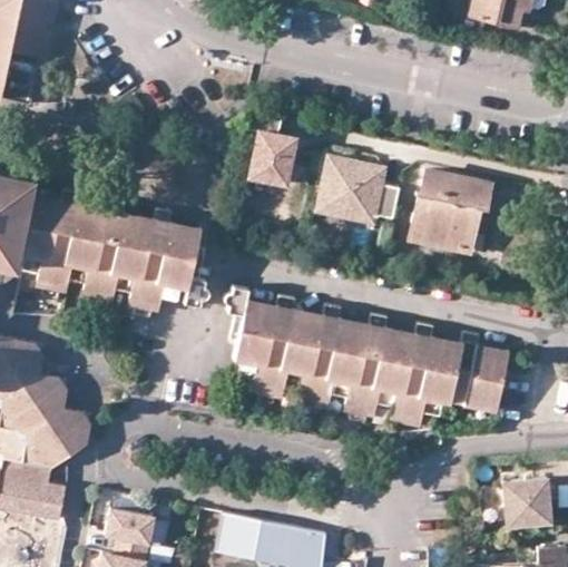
[(0,0),(0,97),(33,105),(35,103),(45,54),(49,55),(54,35),(49,33),(51,21),(56,22),(60,1),(52,0),(0,0)]
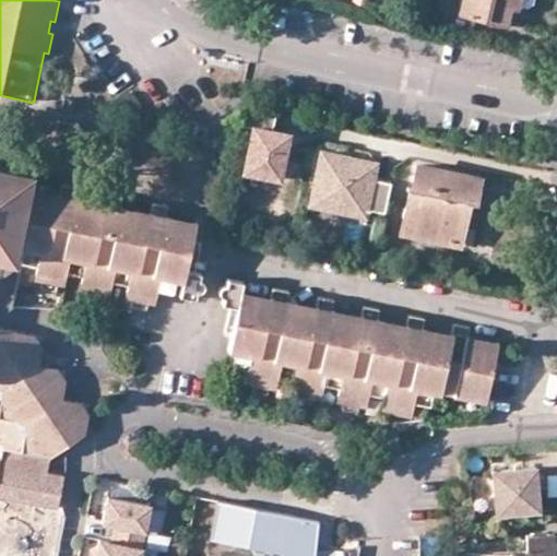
[(464,0),(462,15),(508,27),(512,9),(514,0),(464,0)]
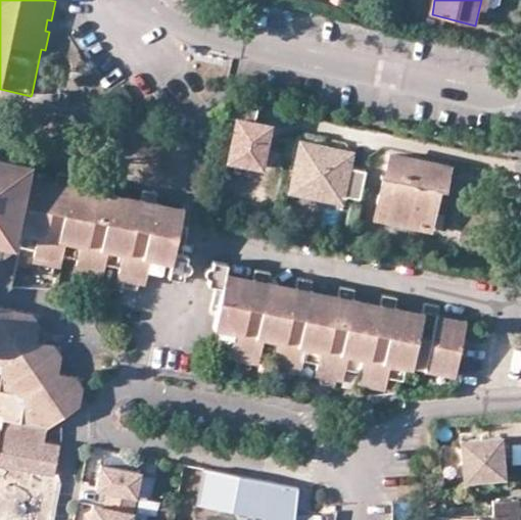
[(481,0),(479,8),(486,10),(488,0),(481,0)]
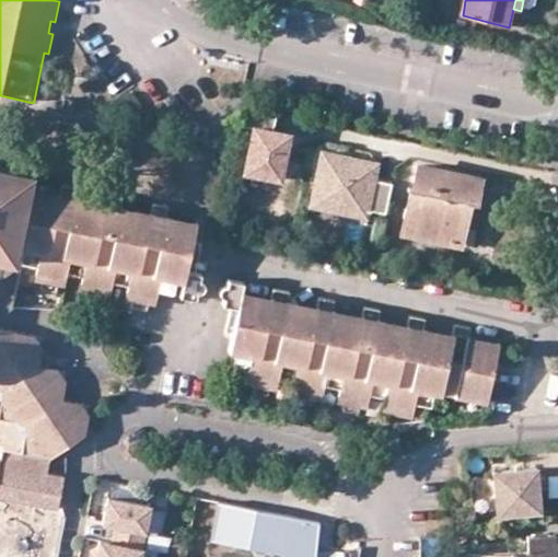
[(76,103),(65,101),(62,111),(73,114),(76,103)]
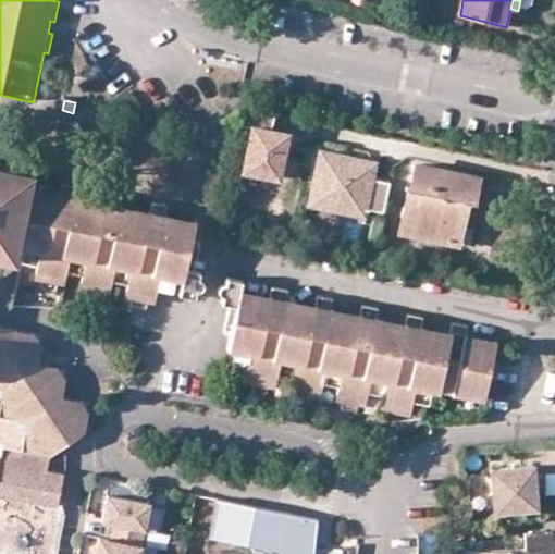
[(248,109),(245,128),(256,131),(246,174),(282,182),(292,136),(275,133),(279,115),(248,109)]
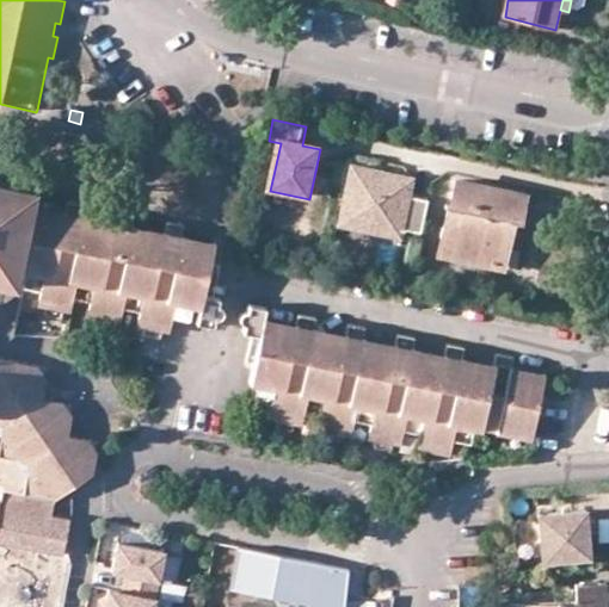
[(69,149),(74,150),(77,138),(66,136),(65,138),(63,147),(69,149)]
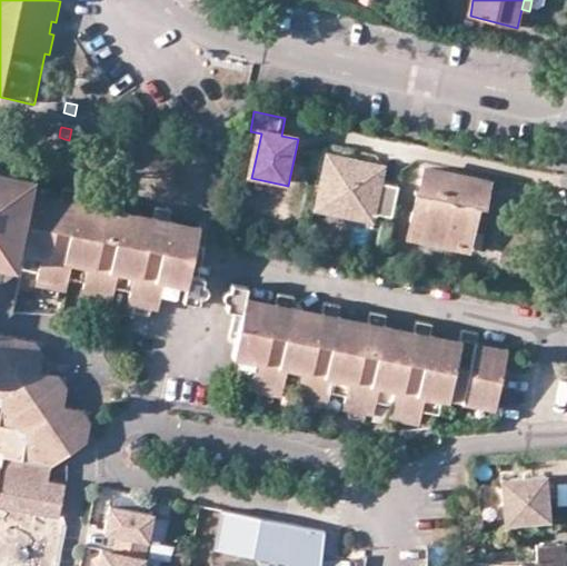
[(383,187),(385,176),(368,172),(369,167),(330,159),(318,214),(375,225),(376,216),(394,219),(400,190),(383,187)]
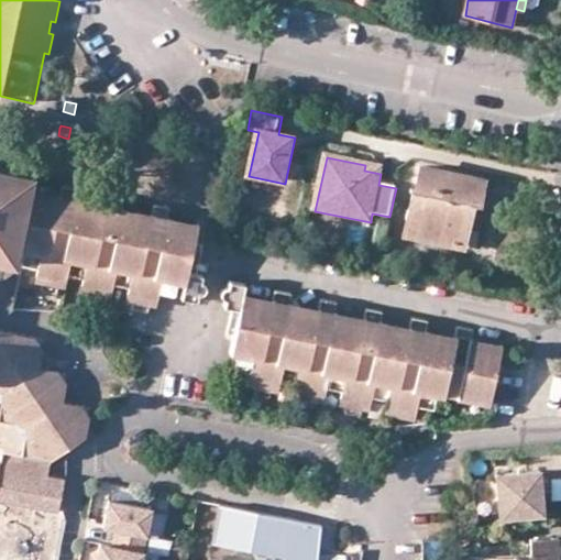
[(464,246),(469,224),(473,206),(482,208),(486,183),(424,168),(409,238),(463,250),(464,246)]
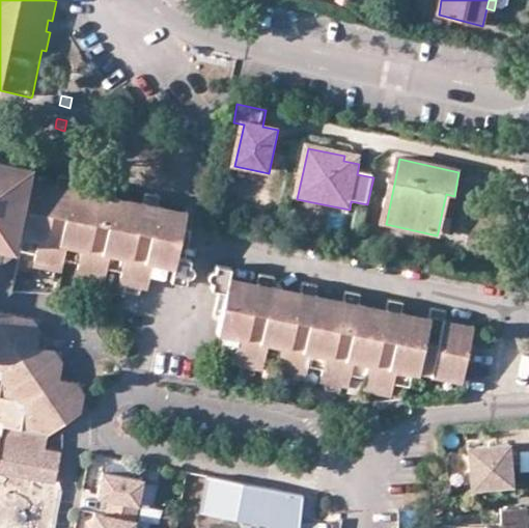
[(0,248),(16,251),(18,238),(28,187),(29,181),(30,172),(31,169),(26,168),(12,165),(0,162),(0,248)]
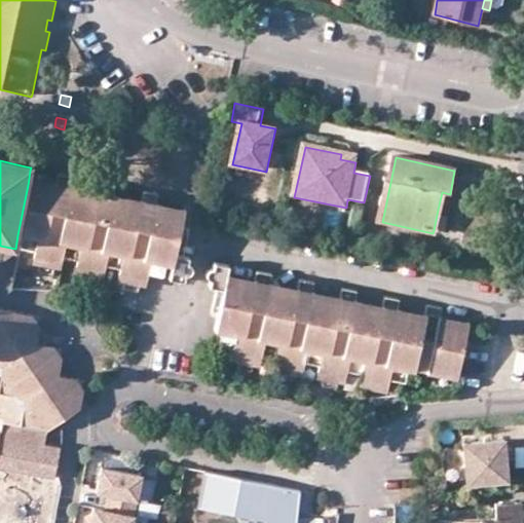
[(64,266),(65,259),(79,261),(78,269),(84,270),(82,282),(97,285),(100,273),(106,275),(107,268),(121,270),(120,278),(127,279),(125,291),(138,293),(140,287),(140,282),(148,284),(150,276),(186,283),(190,260),(184,258),(177,257),(178,253),(178,249),(179,245),(180,241),(181,237),(181,234),(182,230),(183,226),(183,223),(184,219),(185,217),(156,212),(157,204),(159,196),(146,194),(143,201),(143,209),(113,202),(115,196),(117,188),(102,185),(101,193),(100,199),(71,194),(72,187),(73,180),(59,177),(57,184),(57,191),(28,185),(17,235),(24,238),(22,251),(36,253),(35,261),(42,262),(39,273),(53,276),(55,265),(64,266)]
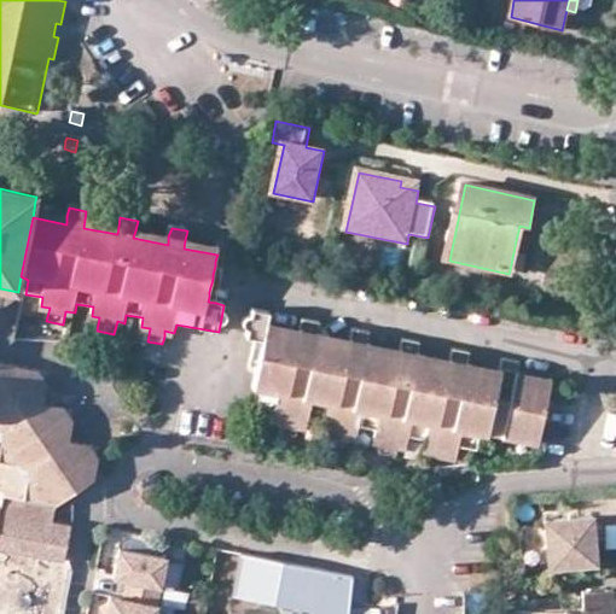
[(67,224),(67,216),(34,210),(33,217),(67,224)]
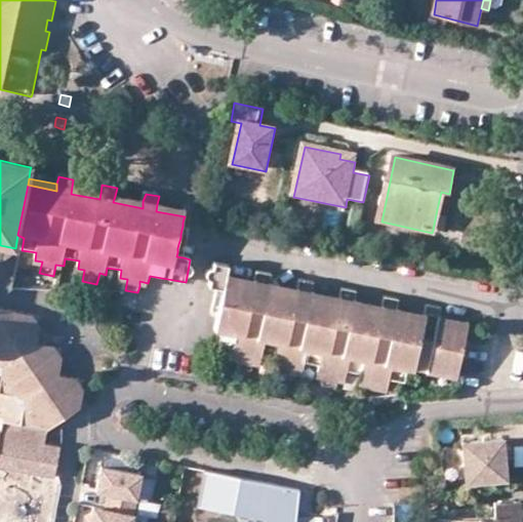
[(72,187),(71,194),(99,199),(101,193),(72,187)]
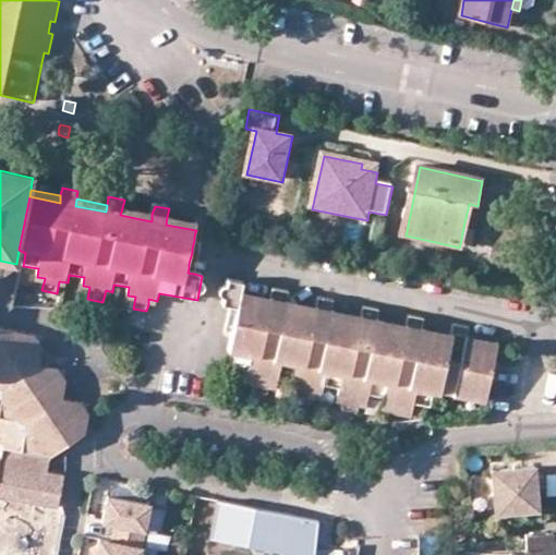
[(152,221),(152,214),(122,208),(120,215),(152,221)]
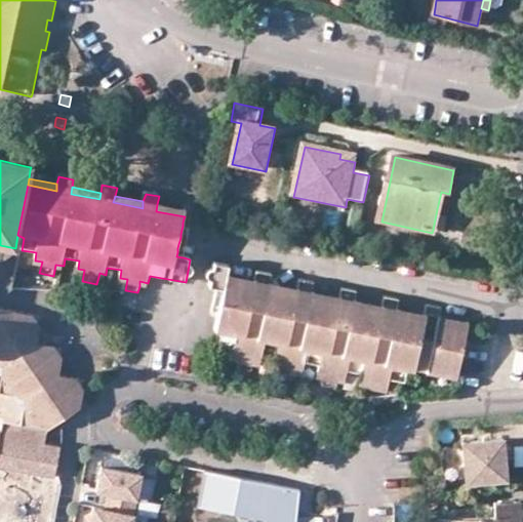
[(186,210),(186,209),(157,204),(156,211),(185,216),(185,214),(186,210)]
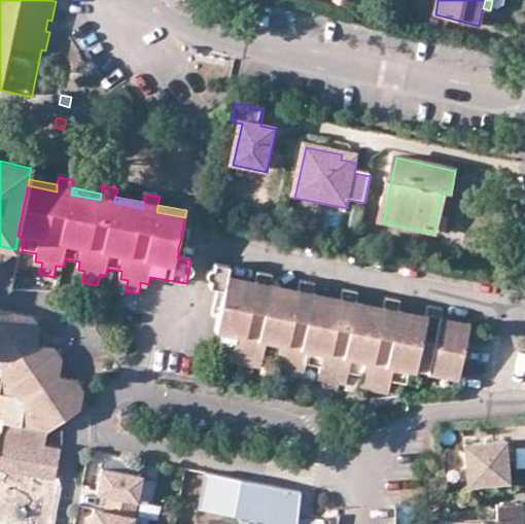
[(306,372),(307,365),(321,368),(320,375),(327,377),(325,388),(339,391),(342,379),(349,381),(350,374),(364,377),(363,384),(392,389),(393,383),(408,386),(412,370),(460,380),(469,329),(442,324),(442,318),(444,311),(430,309),(428,315),(427,321),(398,316),(400,309),(401,303),(387,300),(386,307),(385,313),(356,307),(357,301),(358,293),(344,291),(343,298),(342,304),(313,299),(314,292),(315,285),(302,282),(301,289),(299,295),(271,289),(272,284),(273,276),(258,274),(257,280),(256,287),(228,281),(229,275),(231,268),(216,266),(212,289),(225,291),(218,330),(225,332),(222,348),(236,350),(235,357),(241,358),(240,371),(253,374),(255,361),(263,363),(264,356),(279,359),(278,367),(284,368),(282,380),(296,382),(299,371),(306,372)]
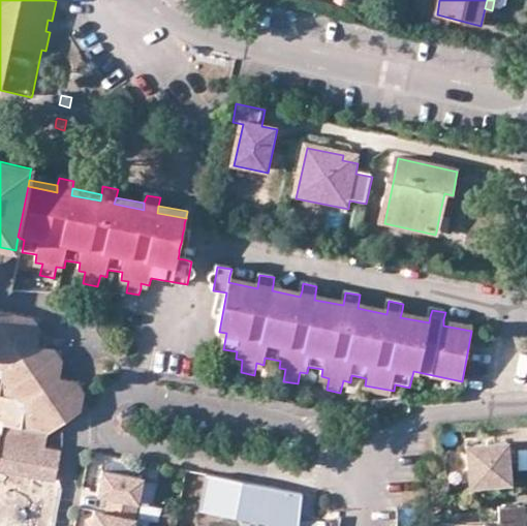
[(229,276),(228,282),(257,288),(258,281),(229,276)]
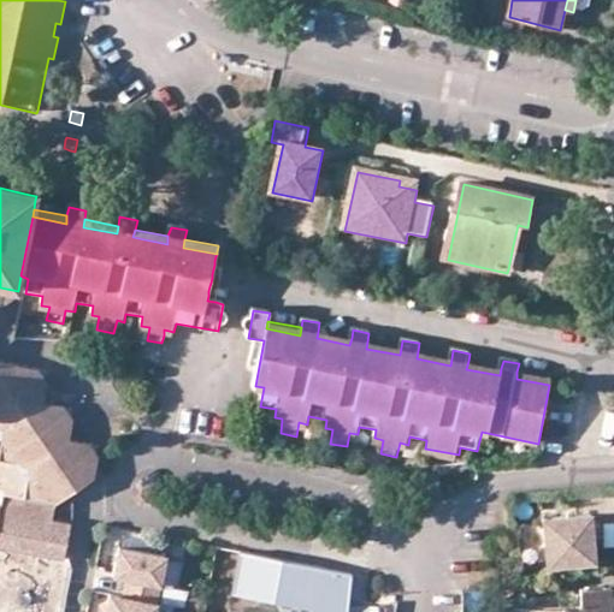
[(349,345),(352,338),(318,332),(317,338),(349,345)]
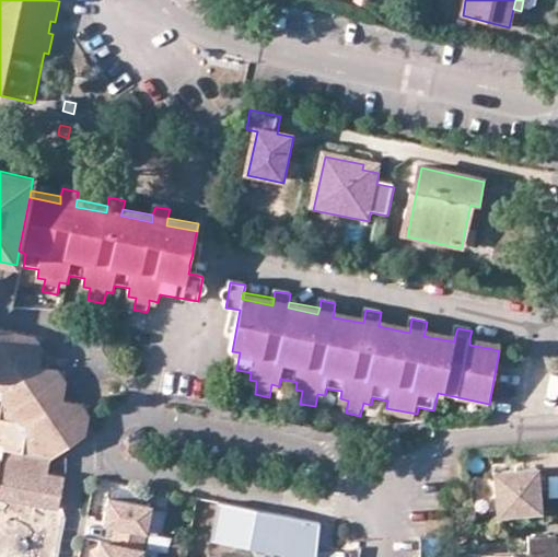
[(363,323),(364,316),(334,311),(333,317),(363,323)]
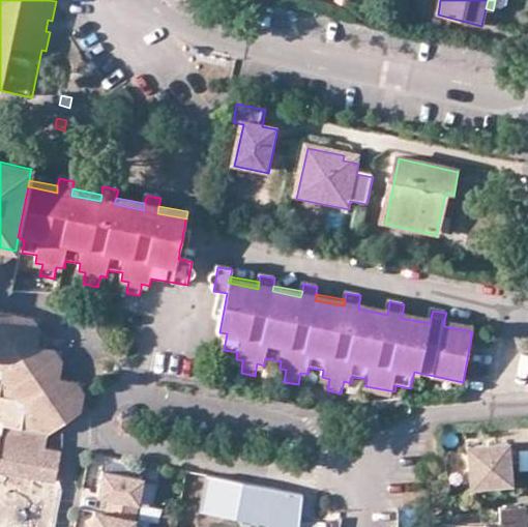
[(359,302),(358,309),(387,315),(388,309),(359,302)]
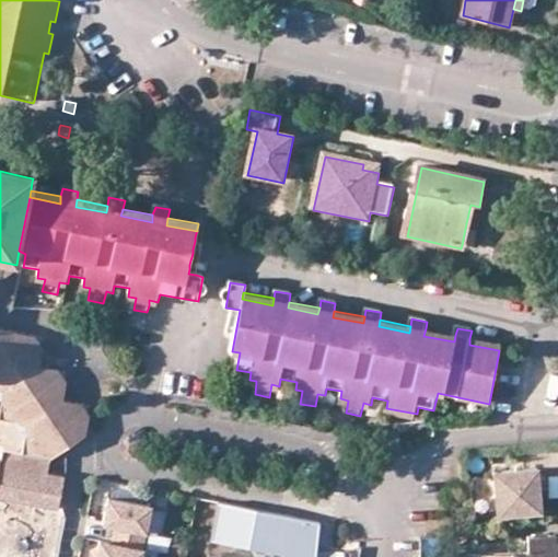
[(426,328),(423,336),(454,341),(455,335),(426,328)]
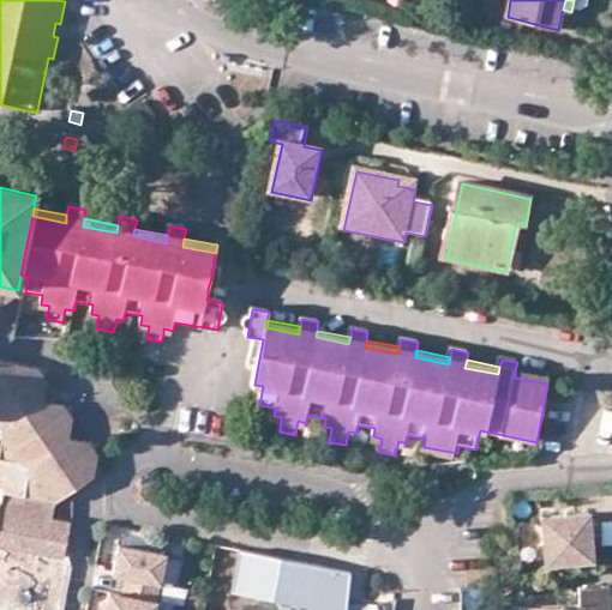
[(0,507),(0,554),(66,567),(75,525),(52,521),(55,503),(96,478),(102,447),(70,441),(75,410),(43,403),(49,373),(0,362),(0,491),(6,493),(4,507),(0,507)]
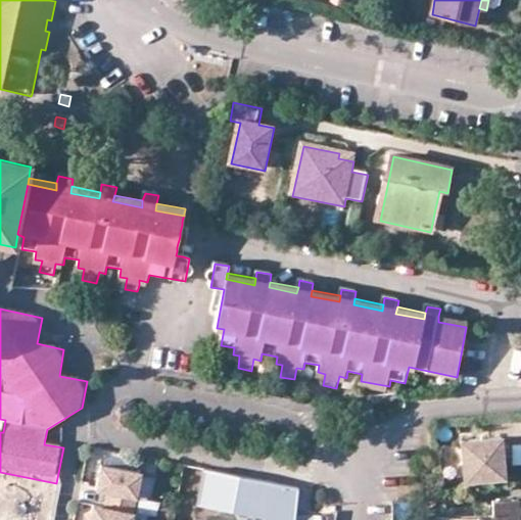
[(438,316),(438,322),(466,327),(468,322),(438,316)]
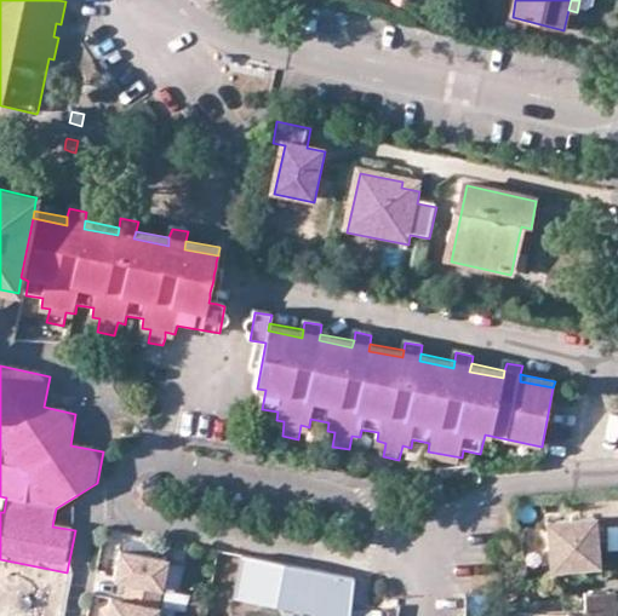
[(459,465),(462,458),(428,452),(427,460),(459,465)]
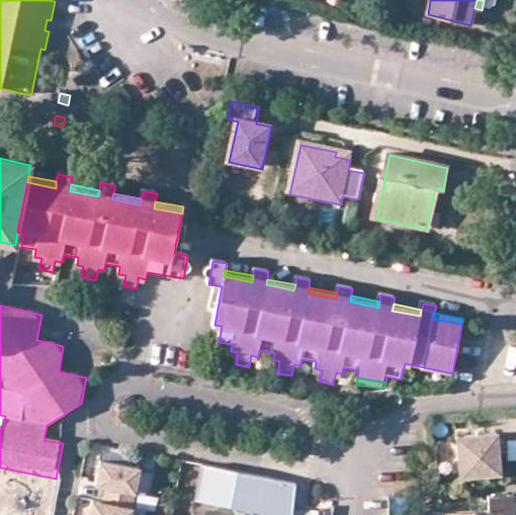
[(500,434),(460,436),(462,476),(502,474),(500,434)]
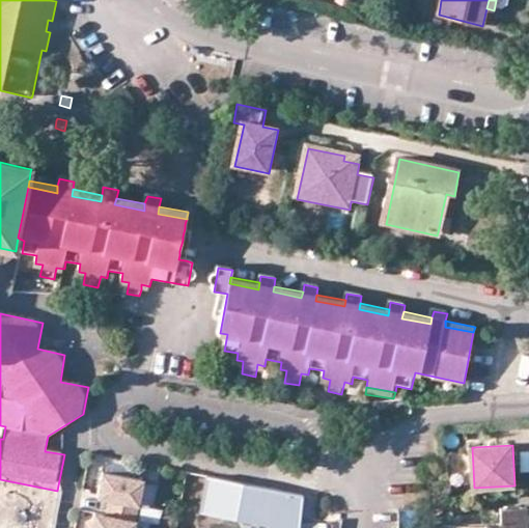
[(86,492),(96,493),(101,464),(90,463),(86,492)]
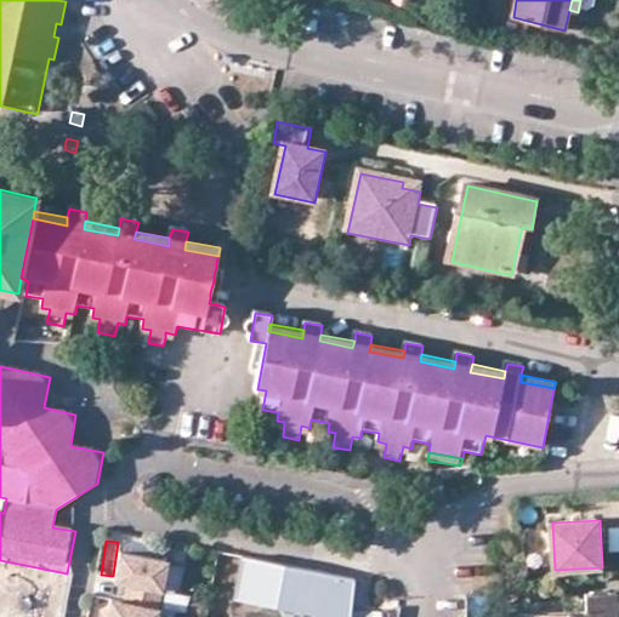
[(113,601),(109,616),(159,616),(169,563),(121,553),(115,583),(129,586),(125,604),(113,601)]
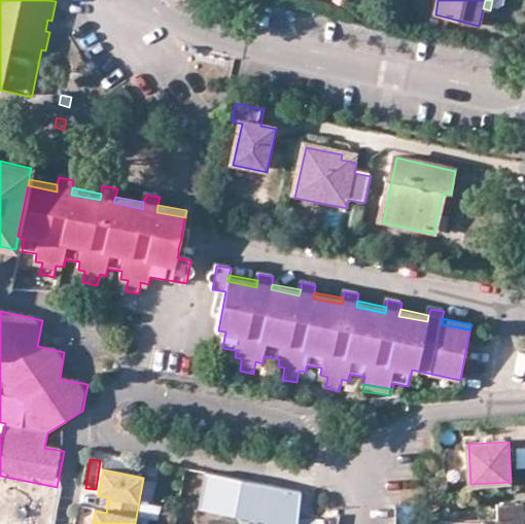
[(302,523),(307,494),(209,476),(202,513),(257,523),(302,523)]
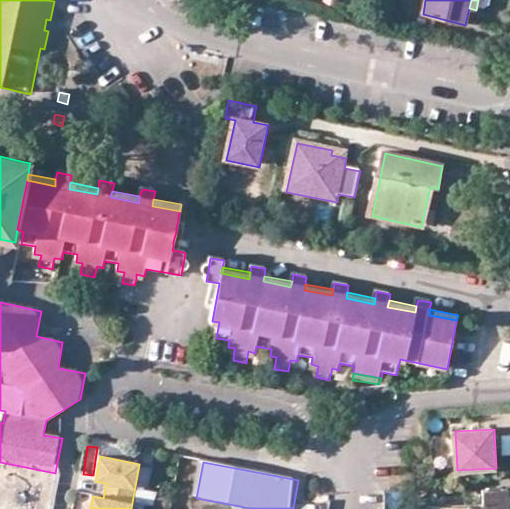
[(138,488),(134,502),(153,506),(157,492),(138,488)]
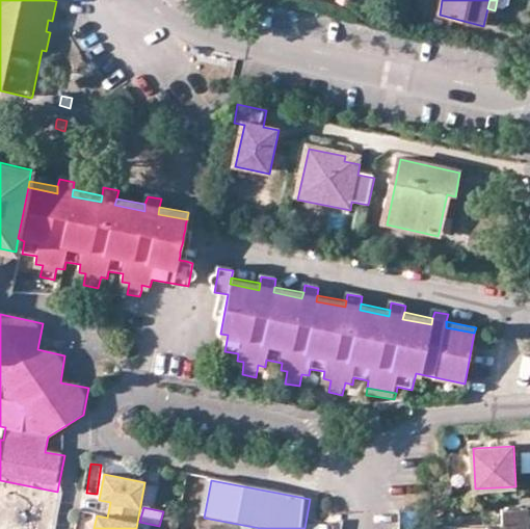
[(503,512),(503,527),(481,528),(529,528),(529,511),(503,512)]
